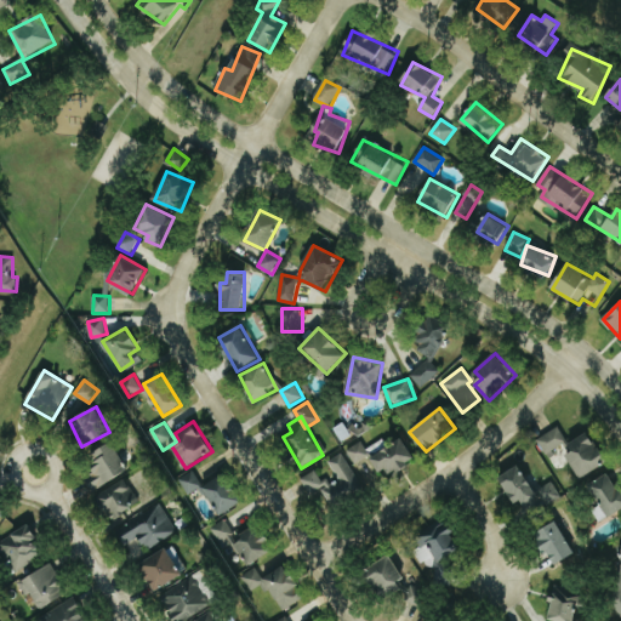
[(543,454),(568,444),(562,428),(537,438),(543,454)]
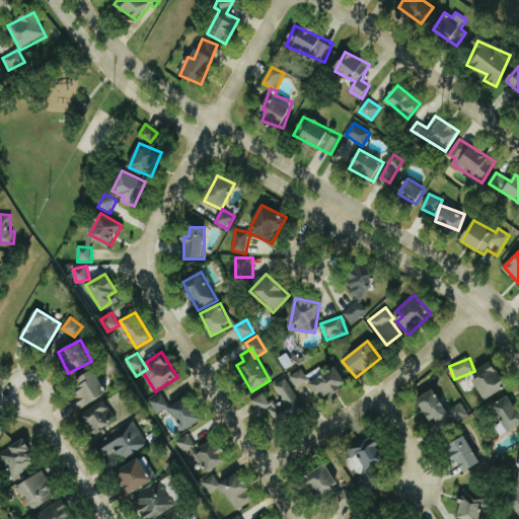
[(475,370),(479,377),(474,380),(486,399),(508,386),(493,360),(475,370)]
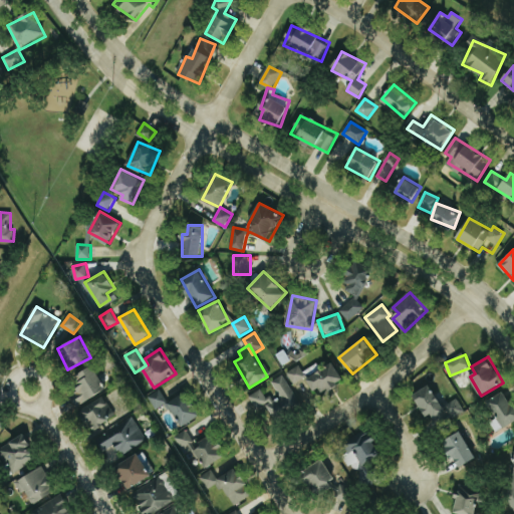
[(319,396),(344,380),(333,362),(308,377),(319,396)]
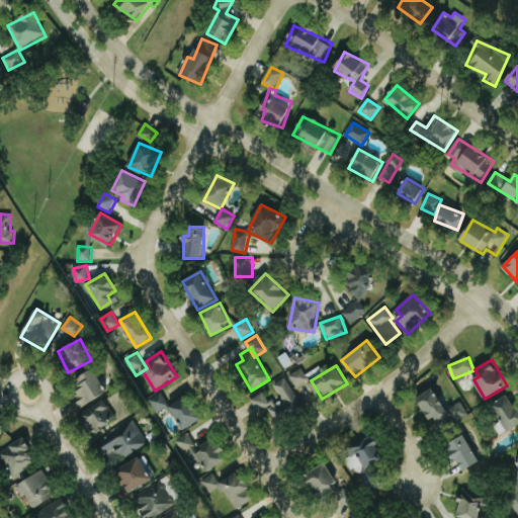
[(85,406),(108,393),(94,368),(71,382),(85,406)]
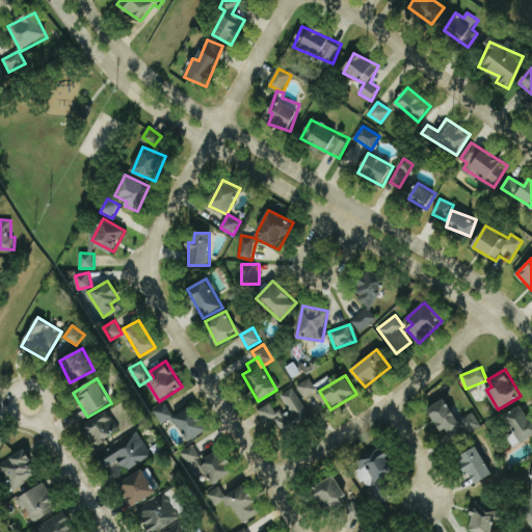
[(304,398),(318,391),(311,378),(297,386),(304,398)]
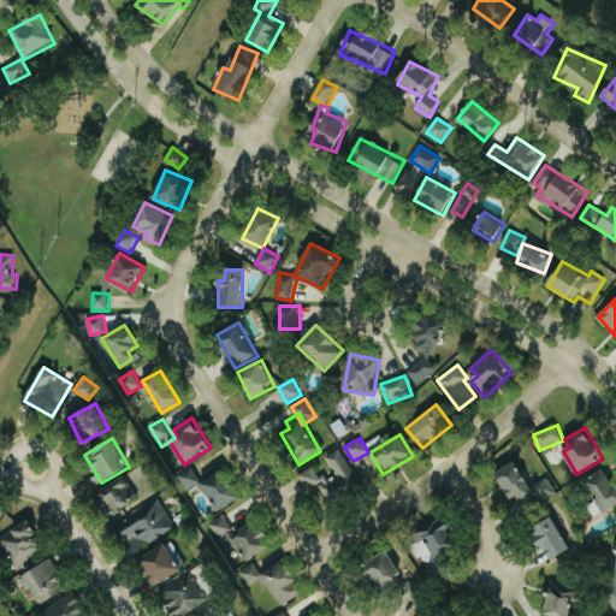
[(359,483),(341,450),(326,457),(337,475),(325,483),(315,466),(298,475),(308,492),(320,485),(329,499),(359,483)]
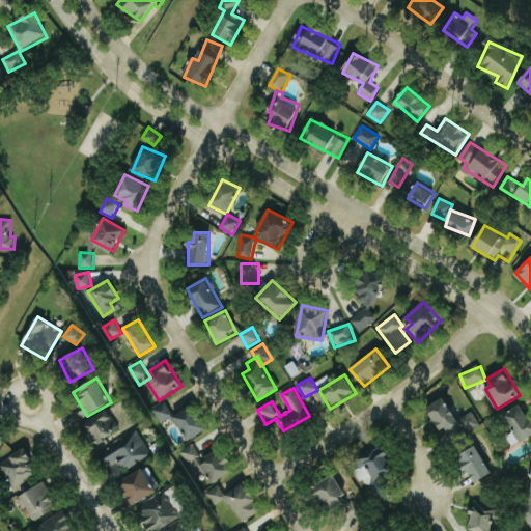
[(427,408),(441,430),(447,427),(454,440),(480,424),(473,412),(458,420),(445,397),(427,408)]
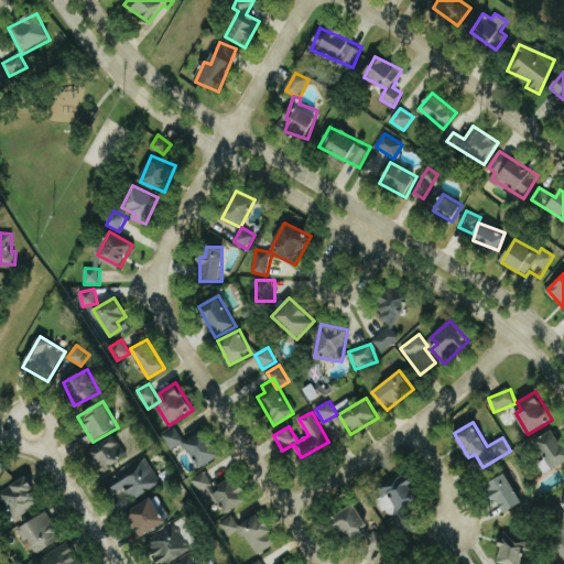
[(117,435),(131,456),(144,448),(129,426),(117,435)]
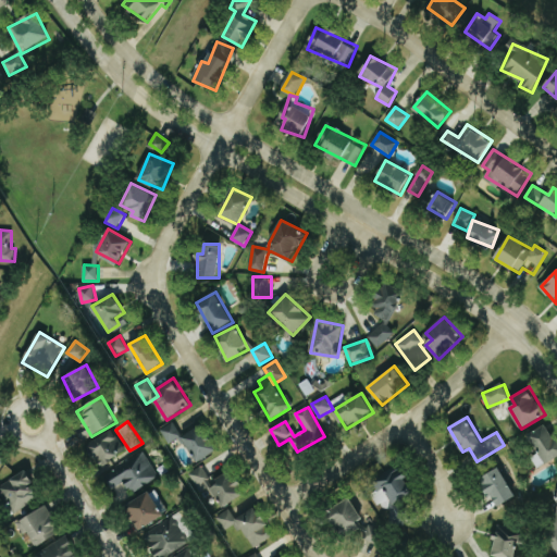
[(161,430),(170,444),(183,436),(173,422),(161,430)]
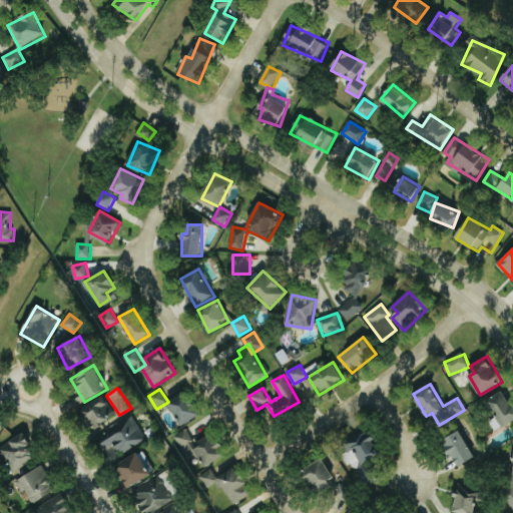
[(183,426),(201,414),(186,391),(167,403),(183,426)]
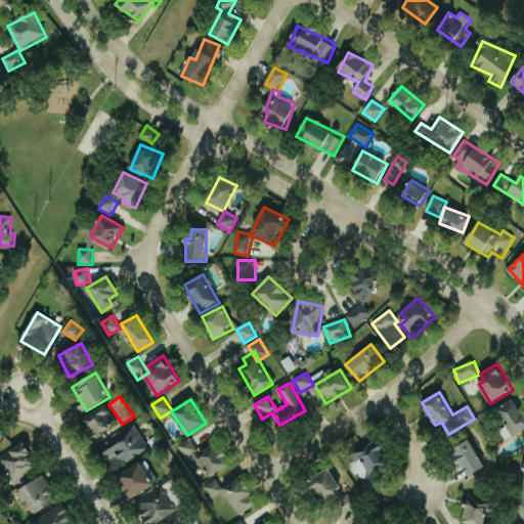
[(523,430),(523,406),(519,408),(515,400),(499,406),(513,436),(523,430)]
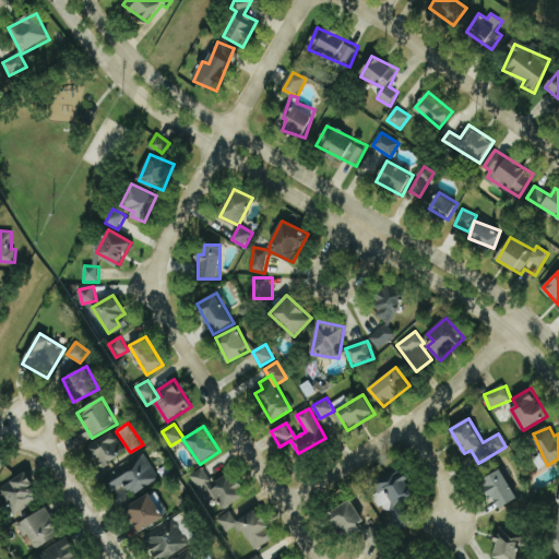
[(113,462),(127,452),(113,430),(87,448),(104,473),(115,465),(113,462)]
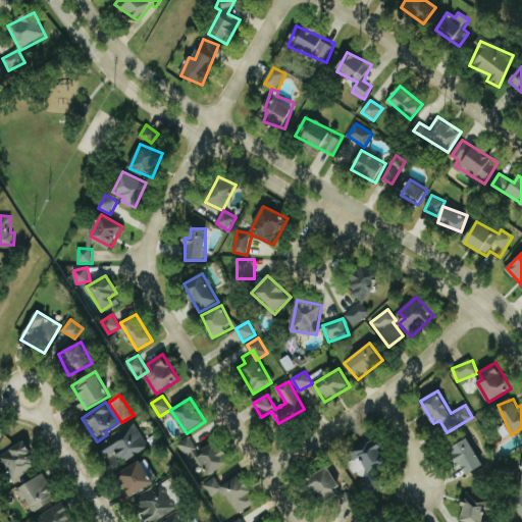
[(100,446),(108,457),(117,451),(125,463),(150,446),(134,423),(100,446)]
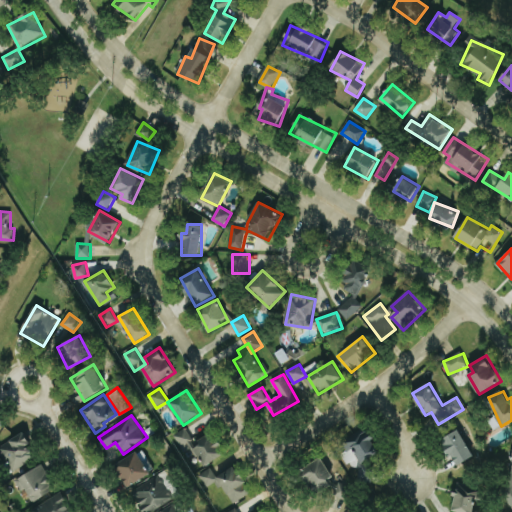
[(174,436),(191,465),(200,459),(204,466),(226,453),(213,432),(195,442),(187,428),(174,436)]
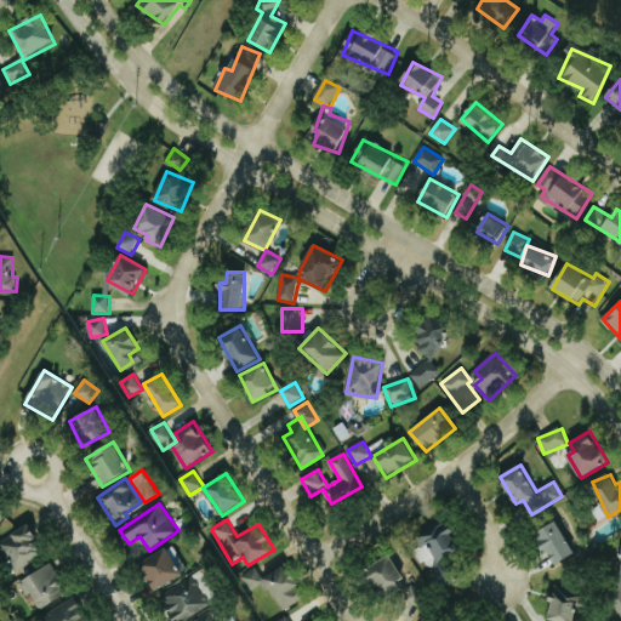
[(537,533),(554,565),(576,553),(558,520),(537,533)]
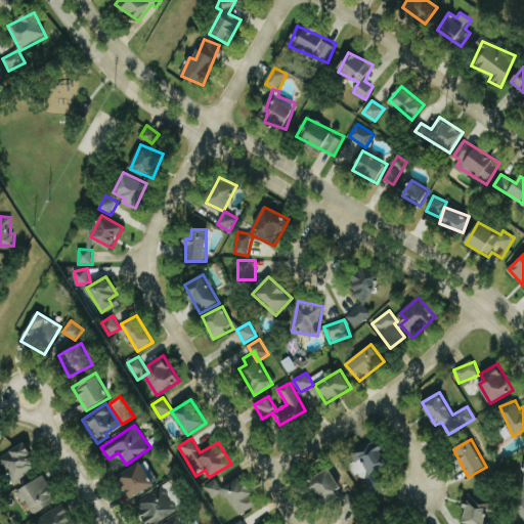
[(381,441),(358,447),(366,474),(389,467),(381,441)]
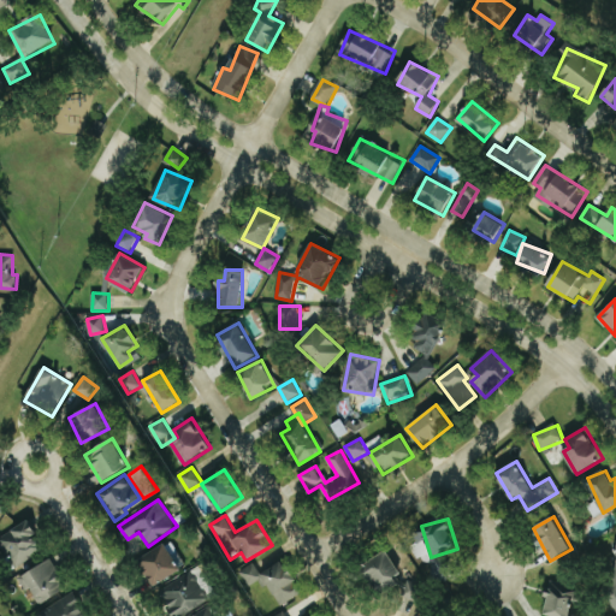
[(0,543),(17,568),(42,551),(33,538),(39,534),(29,520),(0,538),(0,543)]
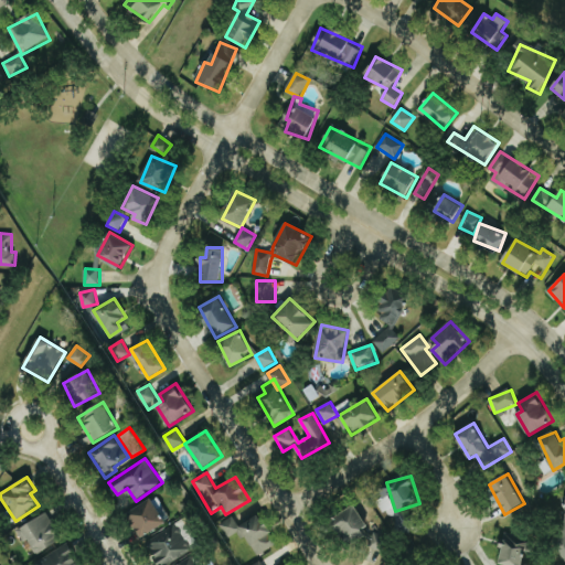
[(167,523),(152,498),(128,513),(142,537),(167,523)]
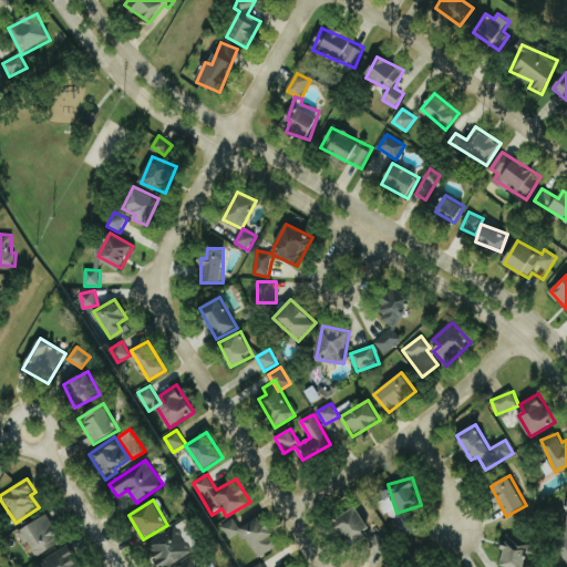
[(363,540),(373,556),(389,547),(380,534),(370,539),(366,532),(370,528),(358,506),(334,519),(351,547),(363,540)]
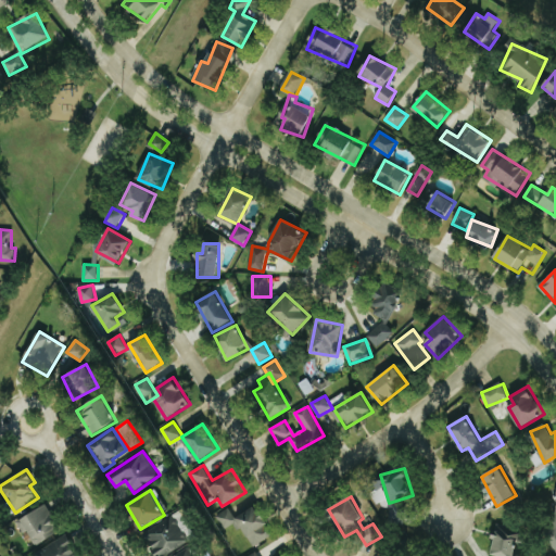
[(16,520),(23,534),(28,531),(36,545),(61,532),(48,505),(16,520)]
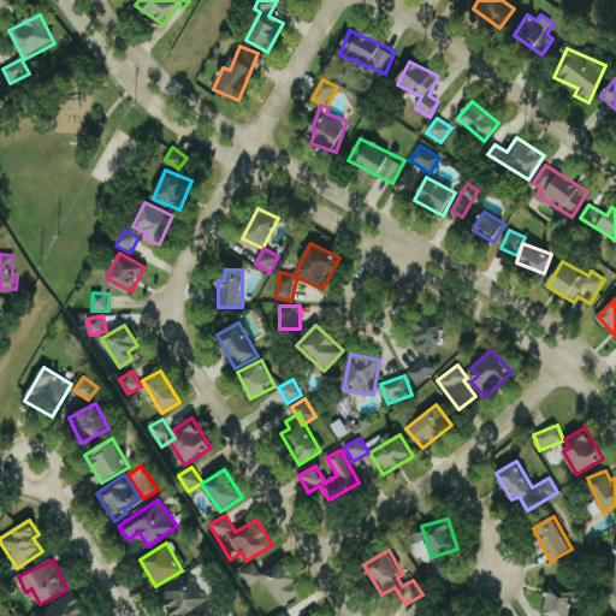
[(254,564),(242,572),(252,586),(262,579),(279,608),(303,593),(284,561),(260,574),(254,564)]
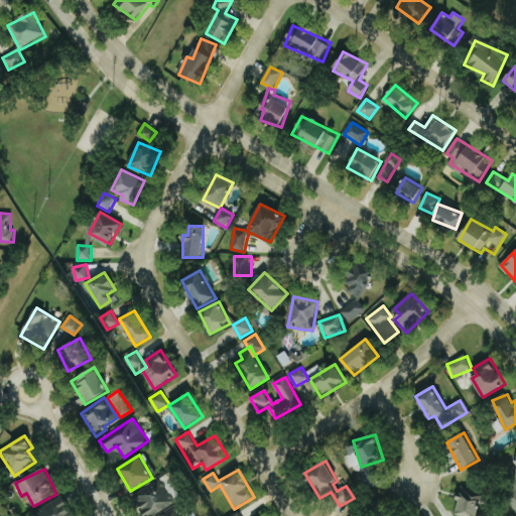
[(145,515),(150,515),(174,503),(161,480),(134,495),(145,515)]
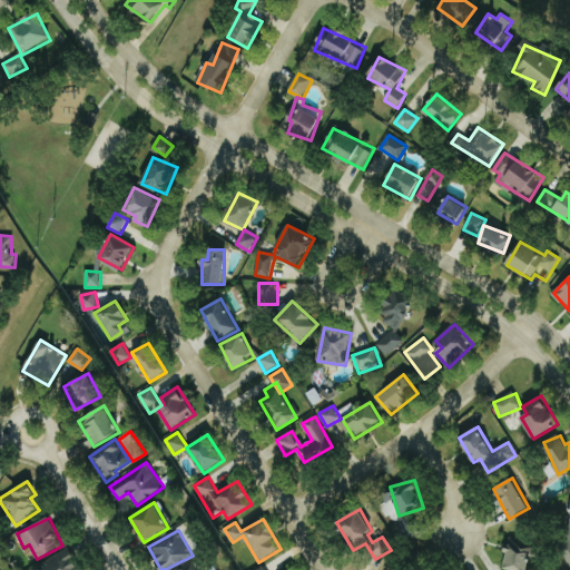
[(569,567),(569,536),(557,543),(569,567)]
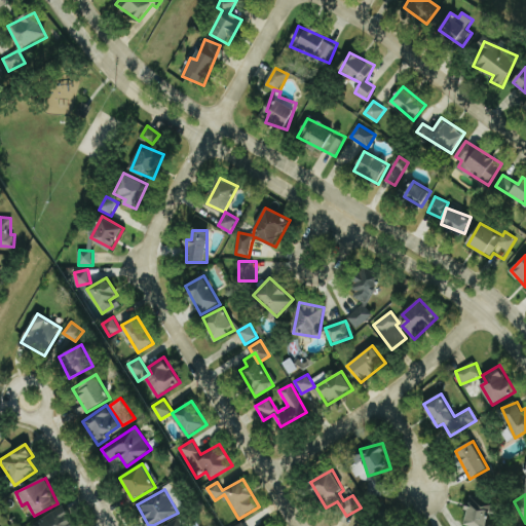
[(464,525),(487,525),(489,514),(493,515),(495,503),(470,499),(464,525)]
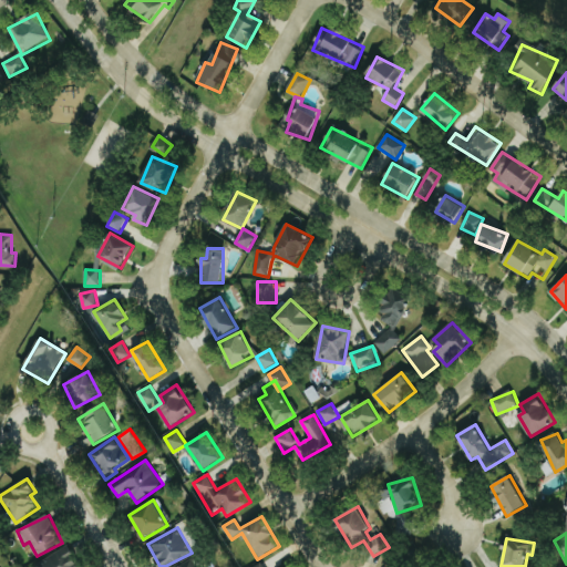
[(79,566),(65,546),(37,565),(38,566),(79,566)]
